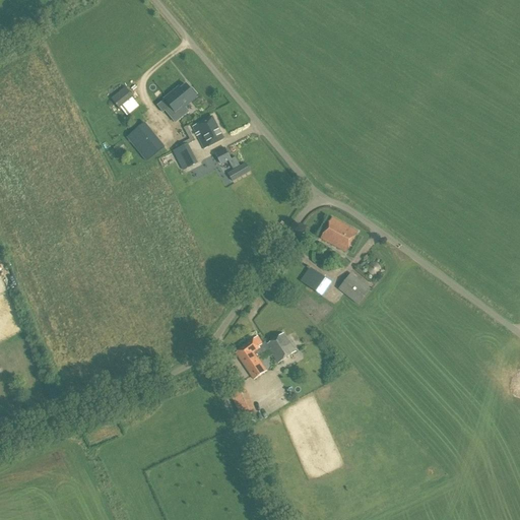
[(182,89),(180,87),(165,101),(171,108),(166,112),(177,125),(190,113),(187,109),(199,99),(188,85),(182,89)]
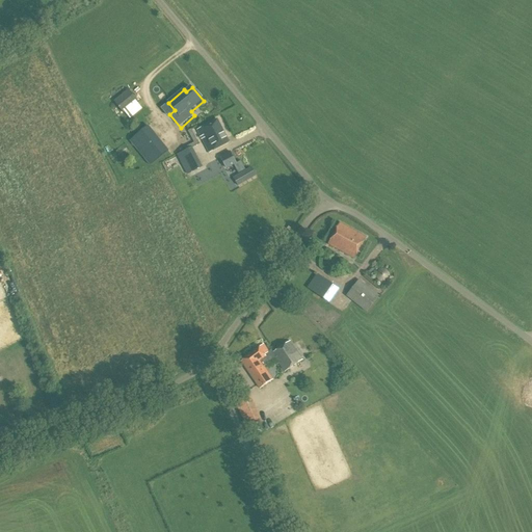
[(124,113),(138,102),(129,89),(113,101),(124,113)]
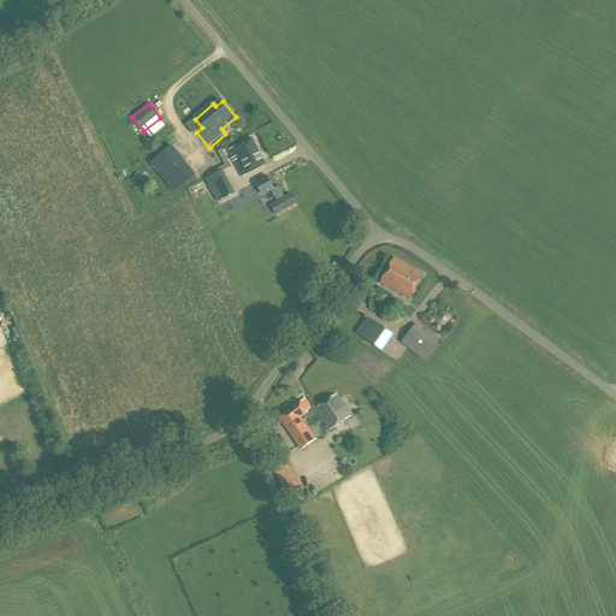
[(229,150),(236,164),(242,177),(265,165),(252,138),(229,150)]
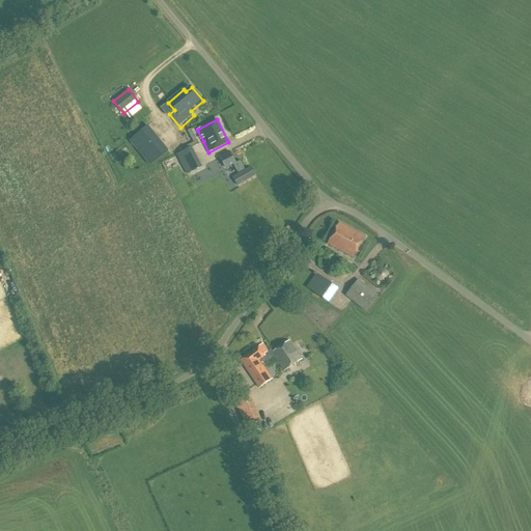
[(130,141),(140,154),(158,139),(147,127),(130,141)]
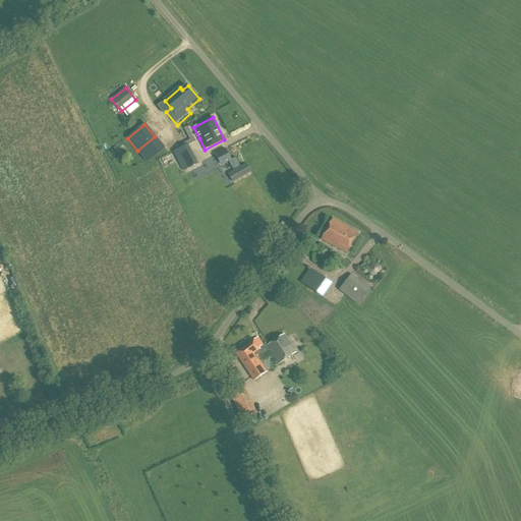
[(175,150),(190,140),(183,129),(168,138),(175,150)]
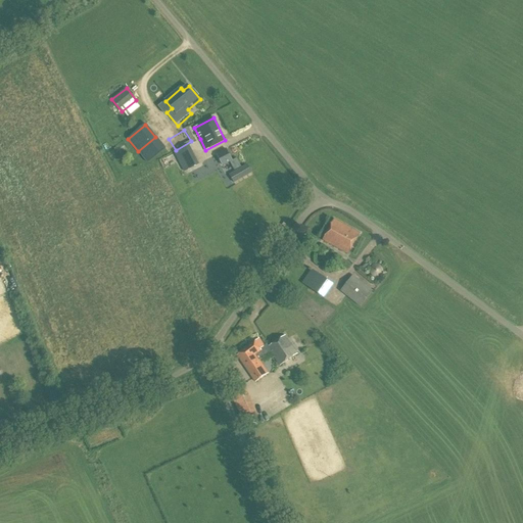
[(182,148),(174,152),(184,172),(199,164),(189,144),(182,148)]
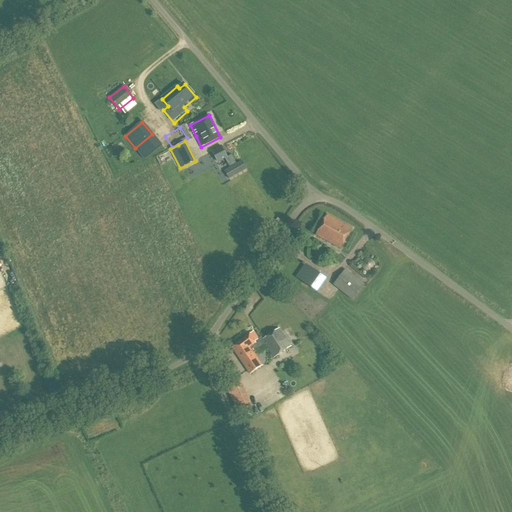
[(218,162),(227,158),(222,146),(212,150),(218,162)]
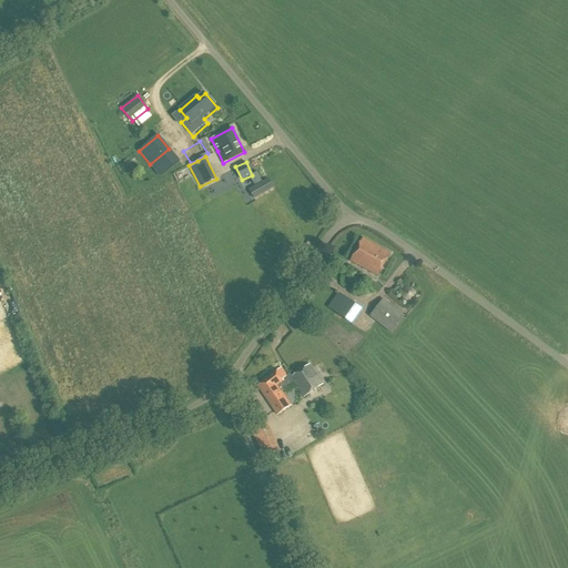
[(262,166),(254,169),(257,175),(264,173),(262,166)]
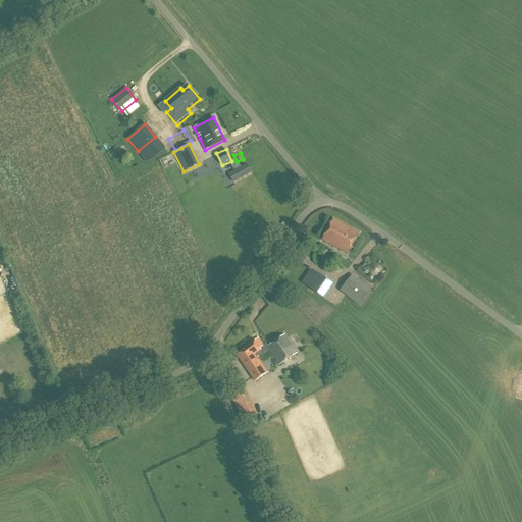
[(232,181),(251,171),(247,164),(228,174),(232,181)]
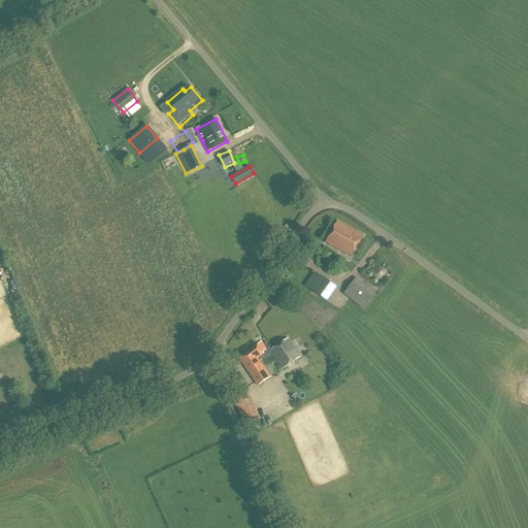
[(363,235),(357,231),(337,221),(326,242),(352,257),(363,235)]
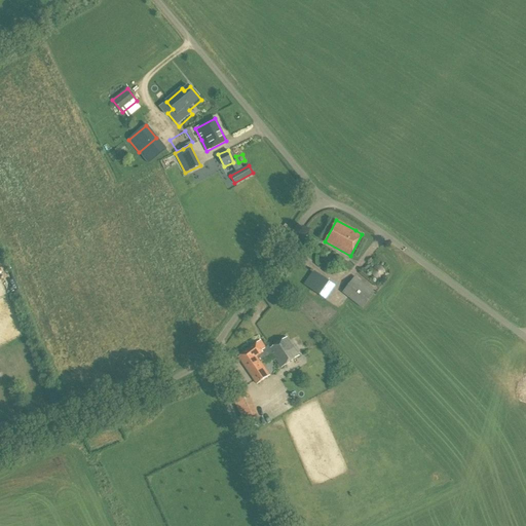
[(374,270),(380,273),(383,266),(377,263),(374,270)]
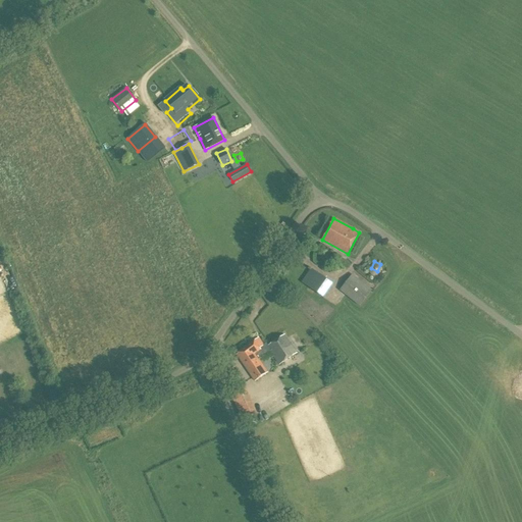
[(323,298),(333,283),(311,268),(301,282),(323,298)]
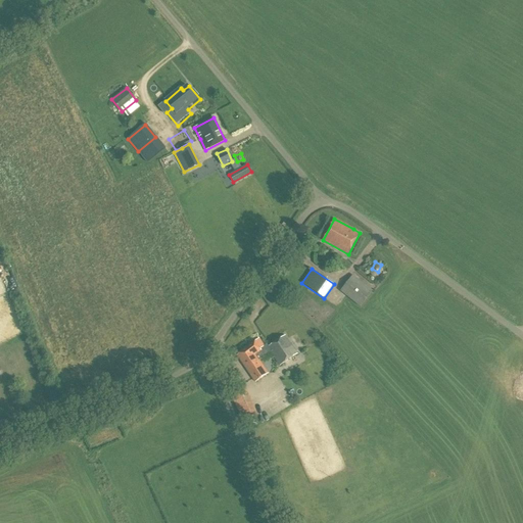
[(360,307),(373,291),(352,275),(340,291),(360,307)]
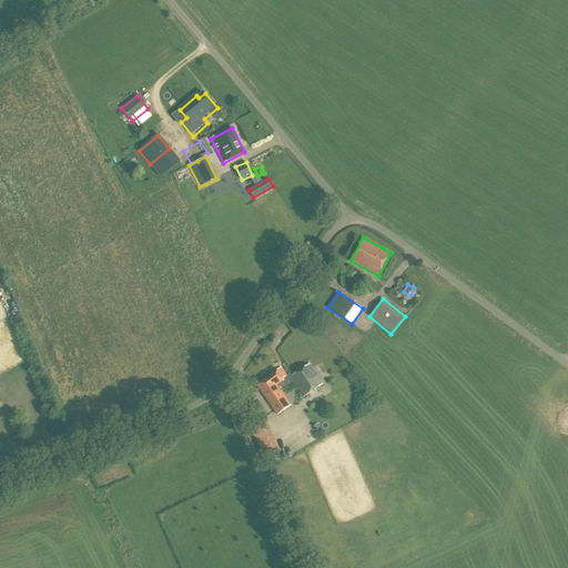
[(290,374),(283,378),(277,371),(259,384),(260,385),(257,386),(277,415),(292,406),(282,392),(294,383),(304,397),(323,384),(310,364),(292,377),(290,374)]
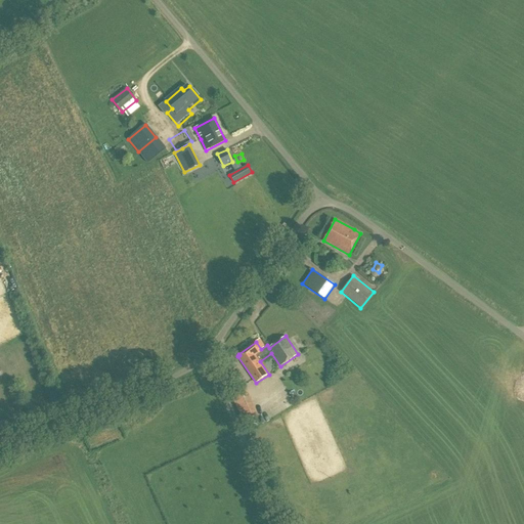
[(249,390),(236,395),(239,403),(253,398),(249,390)]
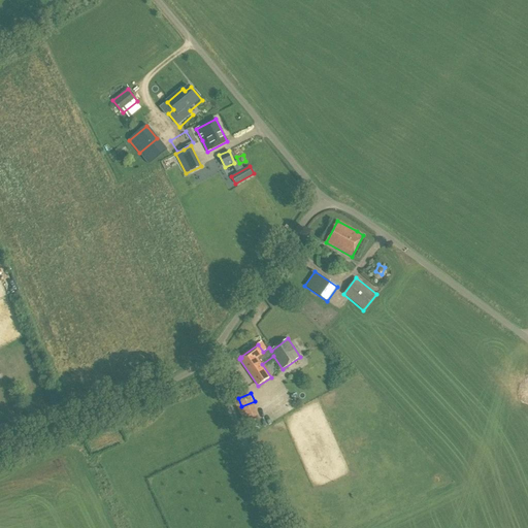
[(261,415),(248,420),(253,434),(281,421),(274,408),(261,415)]
